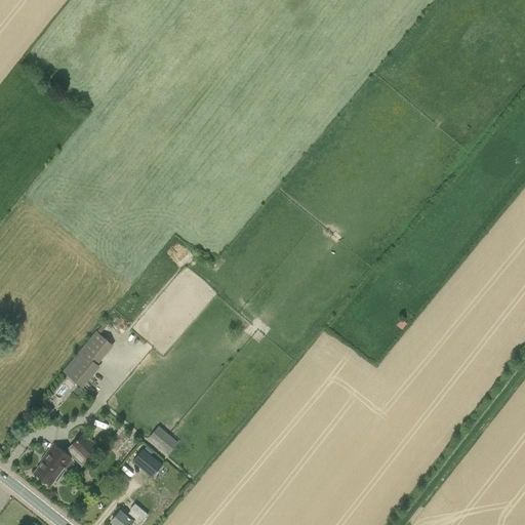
[(96,330),(63,371),(83,388),(101,366),(97,364),(114,346),(96,330)]
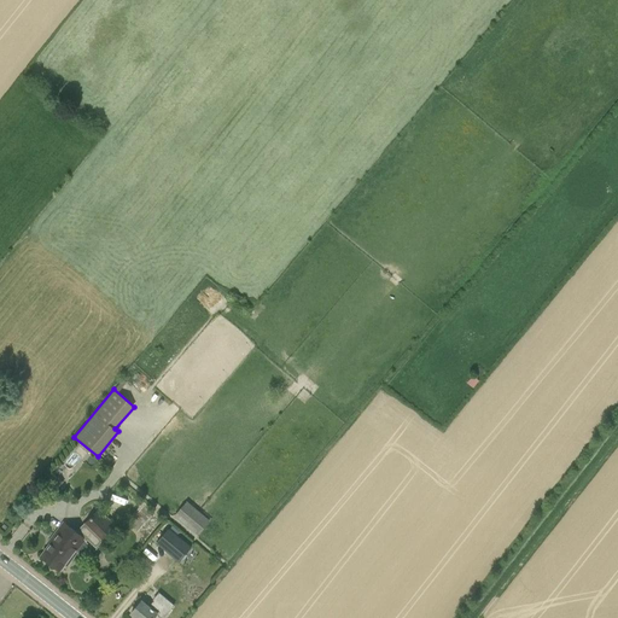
[(174,516),(198,536),(210,522),(187,501),(174,516)]
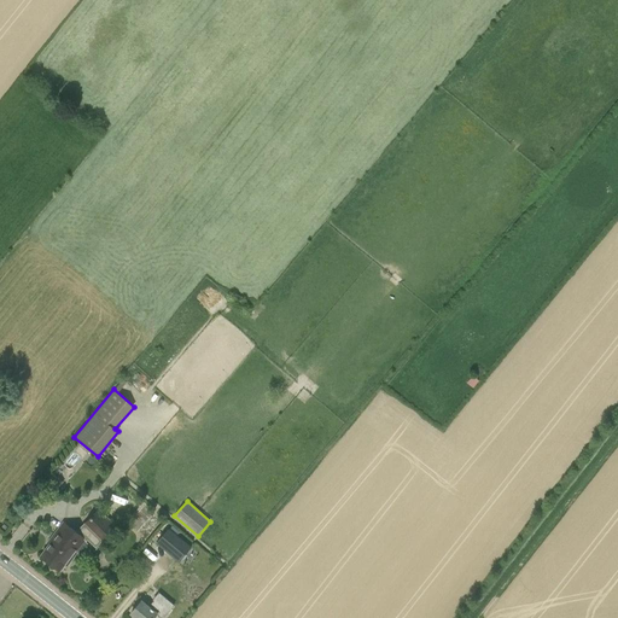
[(62,570),(65,565),(68,566),(77,553),(82,557),(86,555),(91,548),(91,546),(95,551),(106,540),(105,538),(117,526),(99,508),(76,531),(64,522),(50,542),(51,543),(41,557),(62,570)]
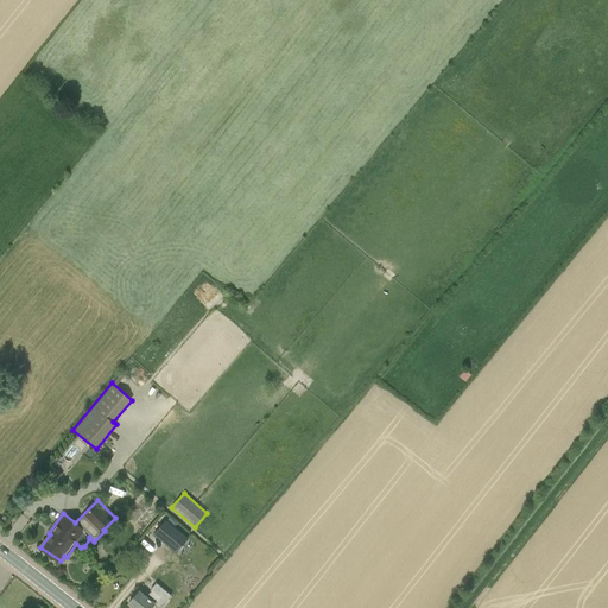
[(187,537),(165,519),(154,531),(176,550),(187,537)]
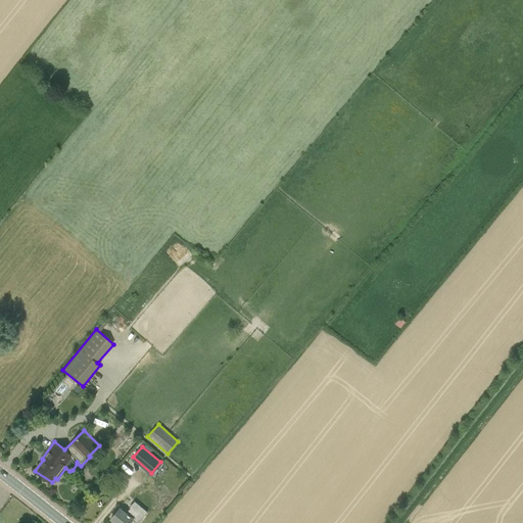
[(111,519),(115,522),(130,522),(133,520),(136,522),(138,522),(147,512),(135,501),(129,508),(130,508),(126,513),(121,508),(111,519)]
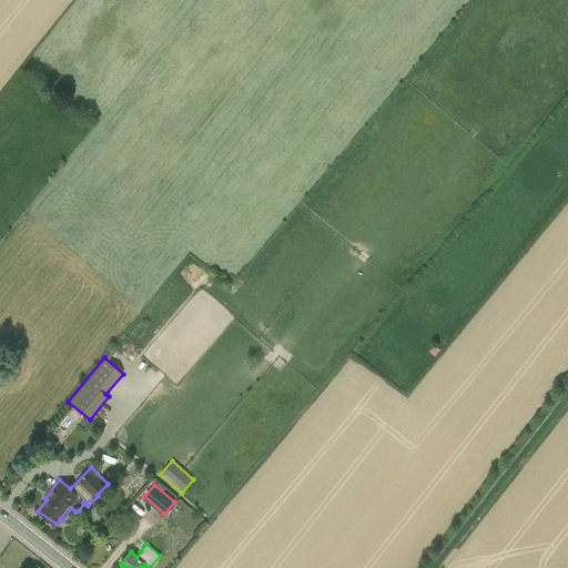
All buildings are outlined.
